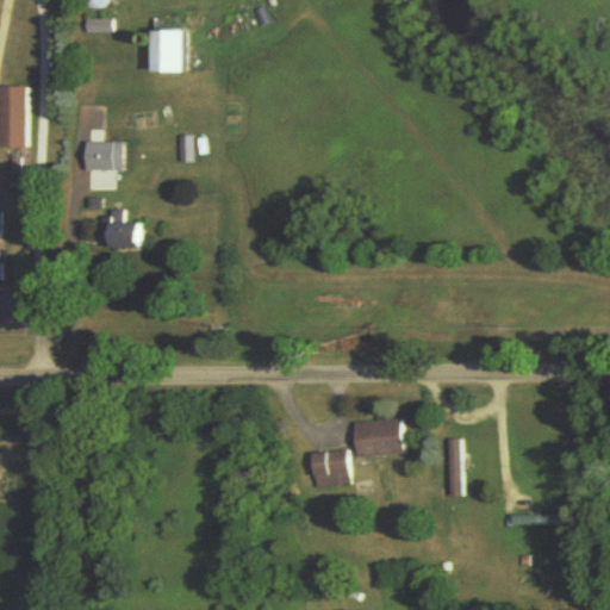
[(181,30),(148,30),(148,73),(181,73),(181,30)]
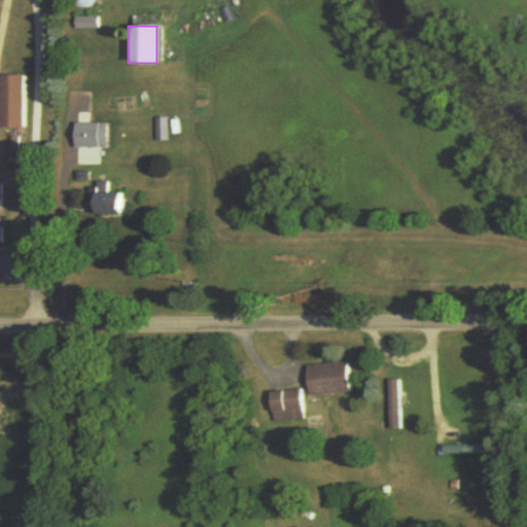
[(0,128),(23,128),(23,75),(0,75),(0,128)]
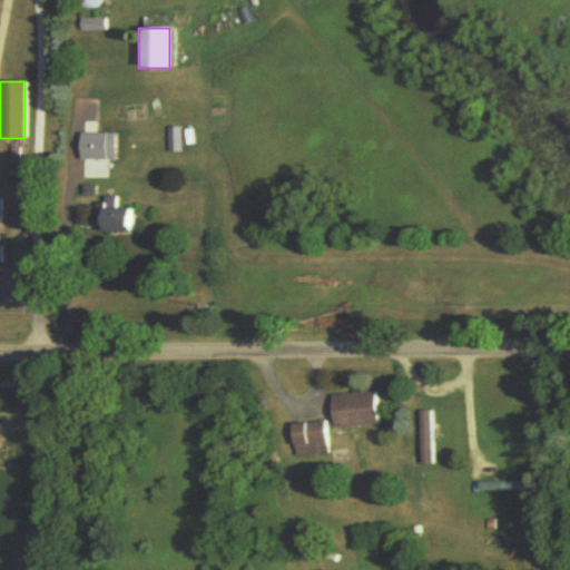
[(96,233),(133,233),(133,208),(117,209),(116,198),(95,199),(96,233)]
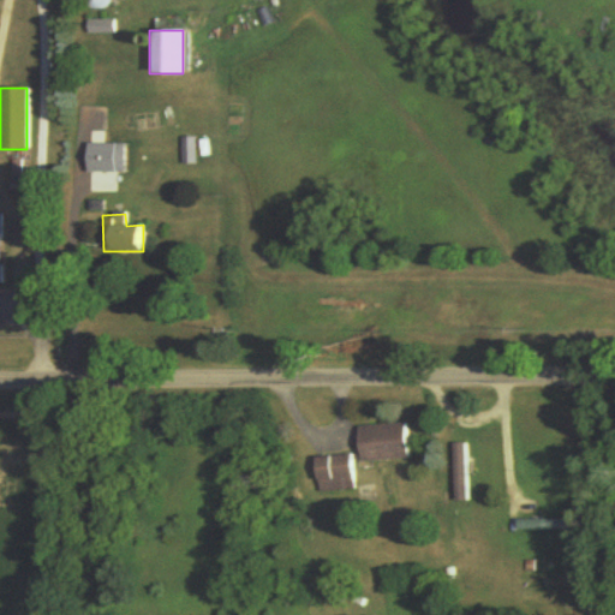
[(408,460),(407,425),(357,428),(358,463),(408,460)]
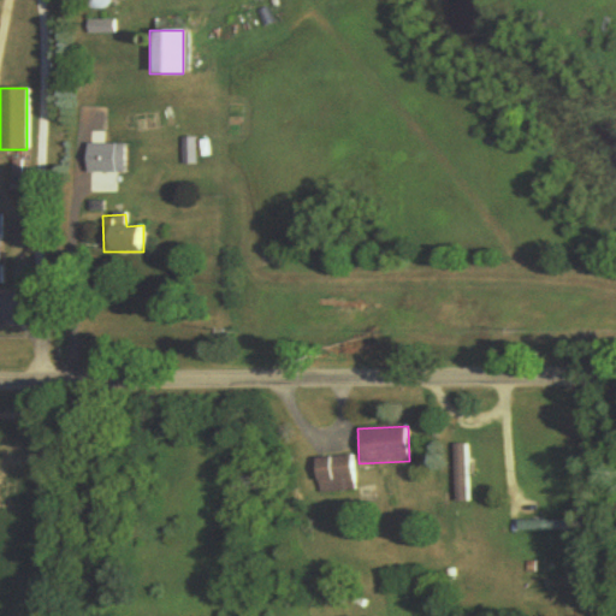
[(467,445),(454,445),(454,502),(467,502),(467,445)]
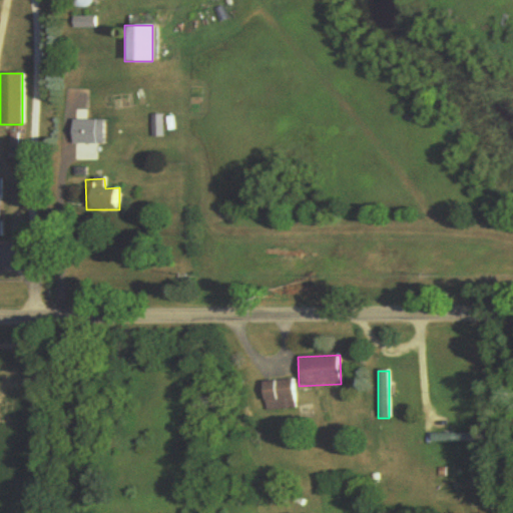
[(297,410),(294,380),(262,383),(264,412),(297,410)]
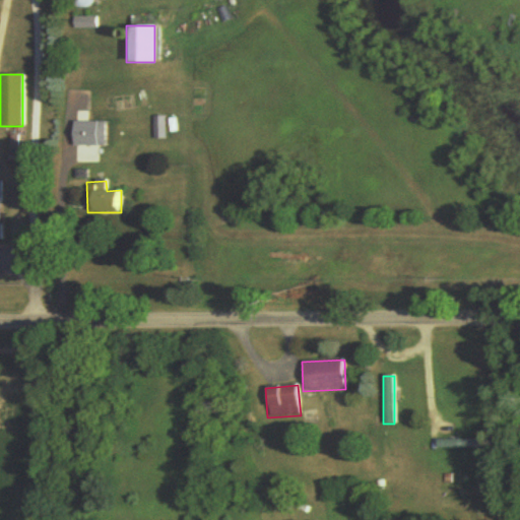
[(479,450),(479,440),(437,440),(437,450),(479,450)]
